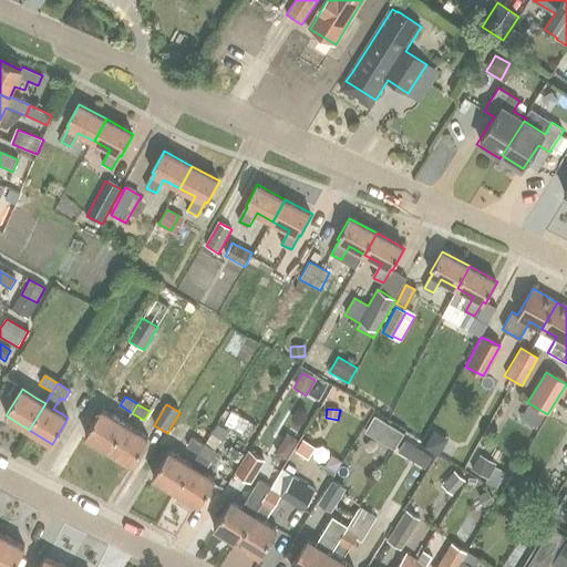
[(102,410),(85,435),(109,450),(124,424),(114,416),(102,410)]
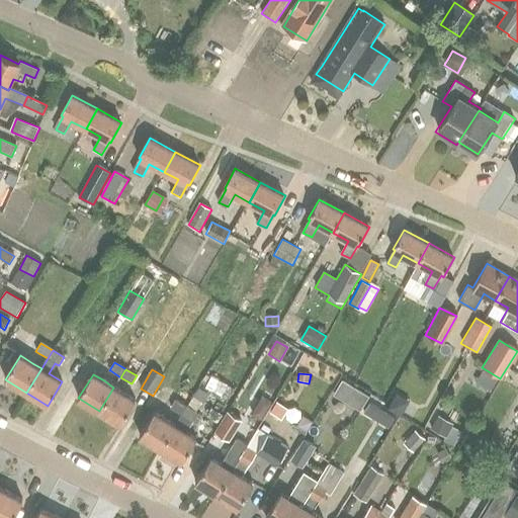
[(342,380),(333,396),(347,404),(355,389),(342,380)]
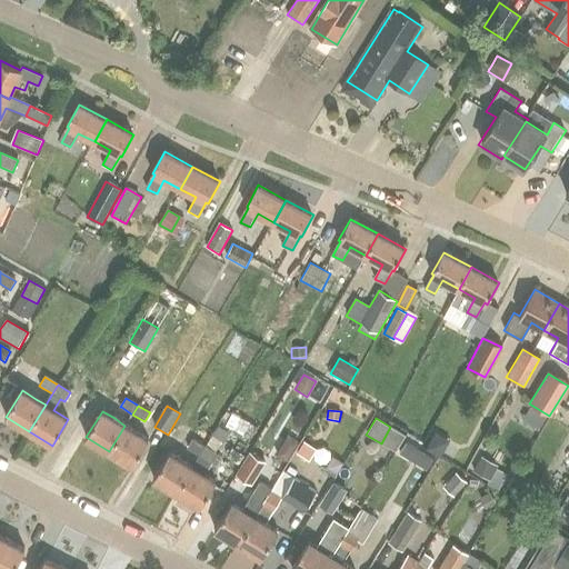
[(125,426),(109,451),(132,466),(149,440),(136,431),(125,426)]
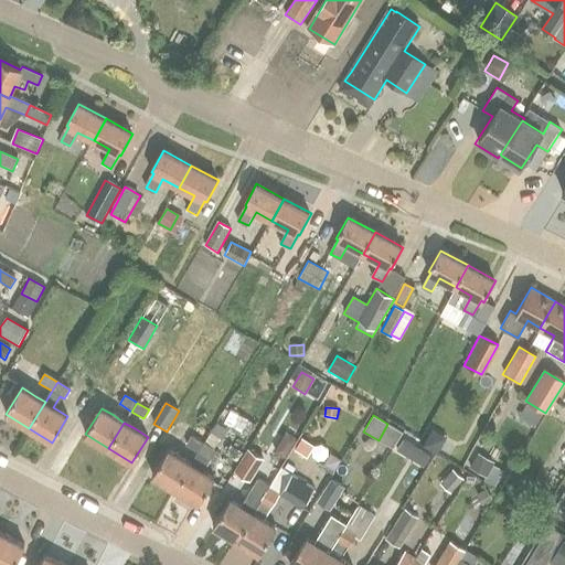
[(286,434),(276,450),(285,457),(296,440),(286,434)]
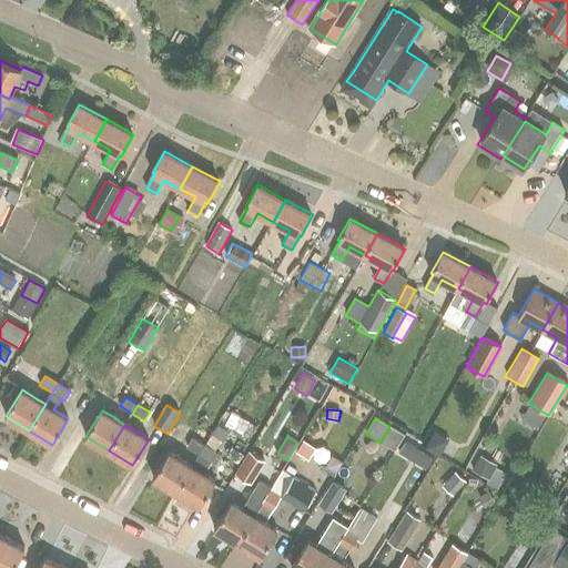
[(193,439),(188,447),(201,455),(205,447),(193,439)]
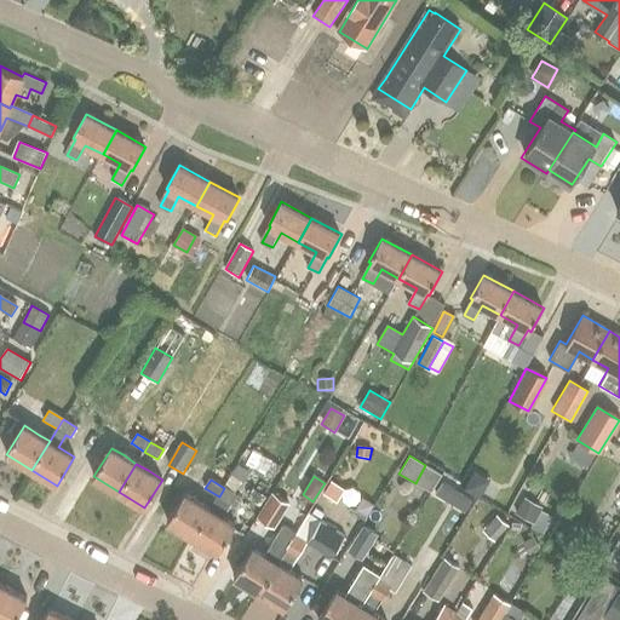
[(331,482),(323,495),(337,503),(345,489),(331,482)]
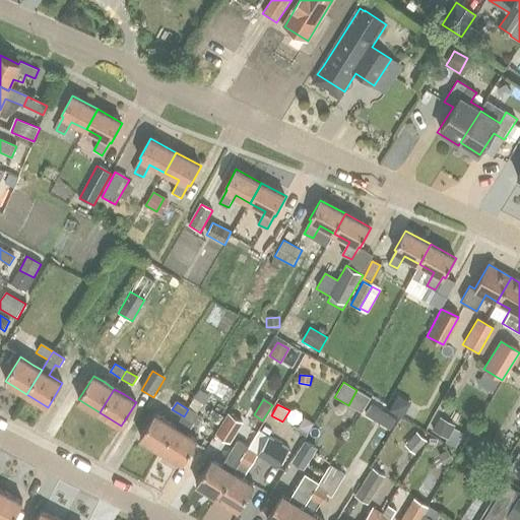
[(372,404),(366,413),(377,420),(383,411),(372,404)]
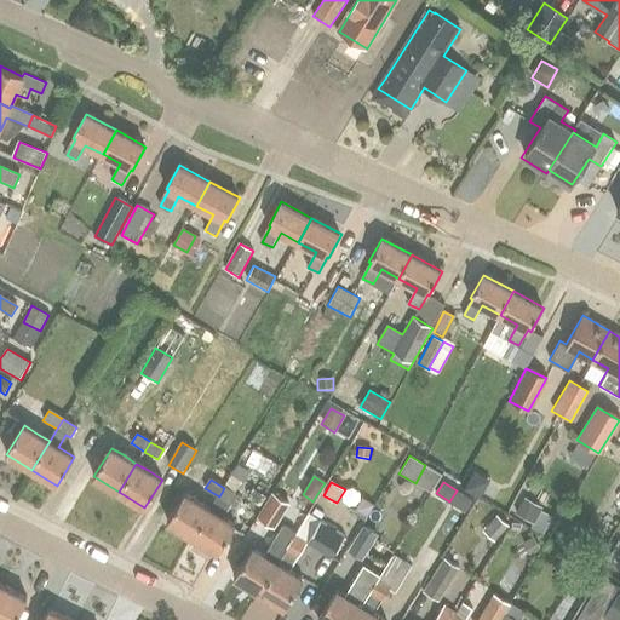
[(211,510),(193,538),(218,555),(236,526),(222,516),(230,504),(231,505),(237,495),(235,494),(234,494),(224,488),(219,497),(211,510)]
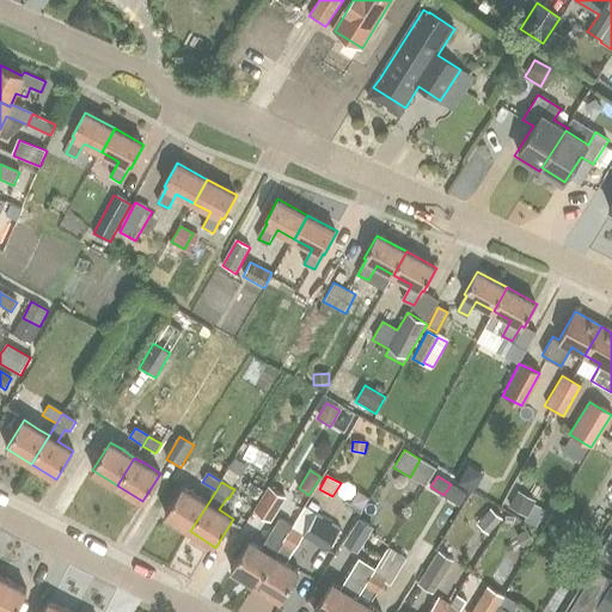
[(183,488),(165,515),(190,531),(208,503),(195,495),(183,488)]
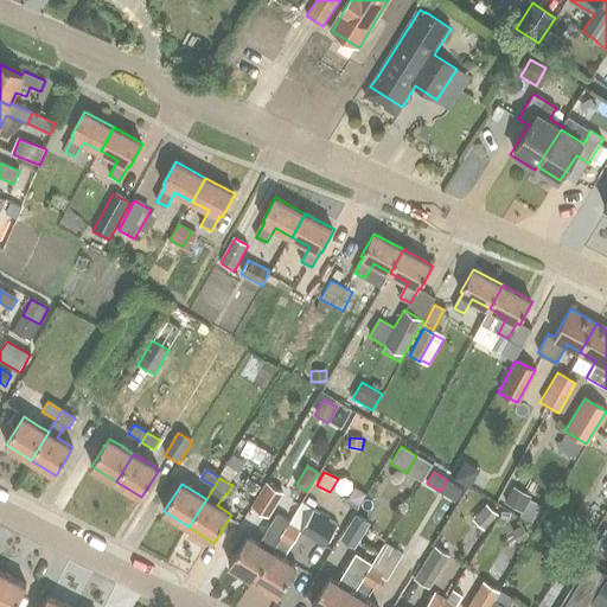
[(266,485),(251,509),(269,519),(283,496),(266,485)]
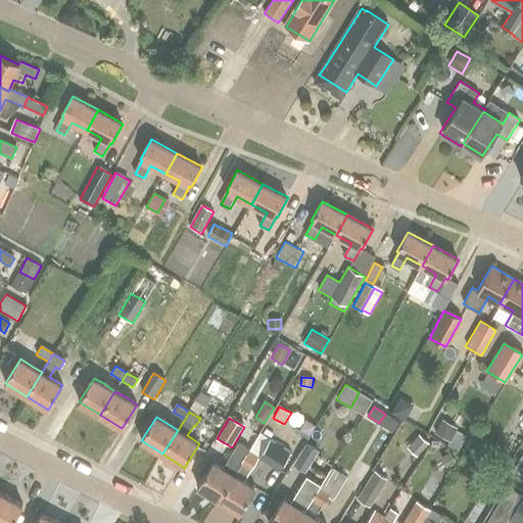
[(441,423),(436,433),(452,441),(457,431),(441,423)]
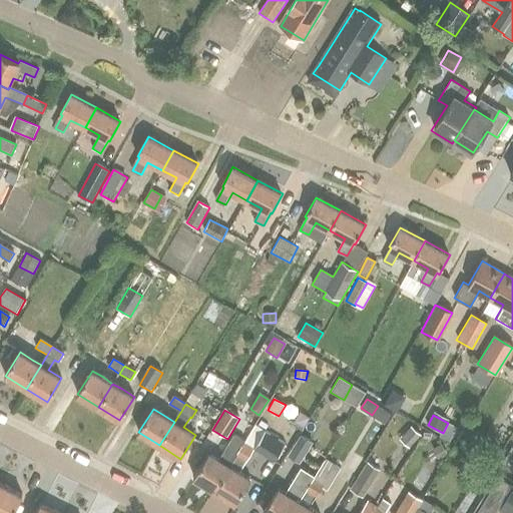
[(443,433),(440,437),(450,442),(457,429),(448,423),(443,433)]
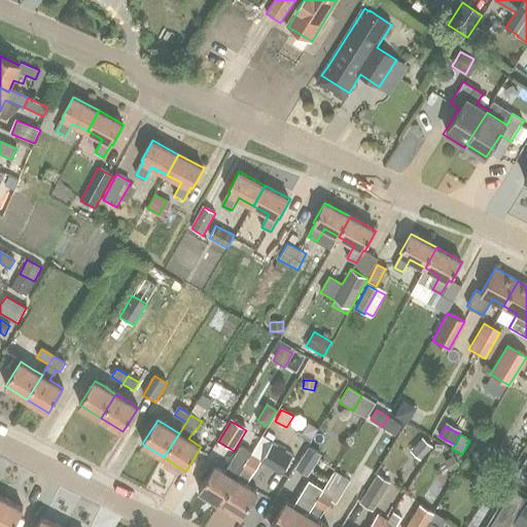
[(261,436),(251,454),(252,455),(221,505),(242,519),(257,493),(246,486),(260,462),(282,475),(293,456),(261,436)]
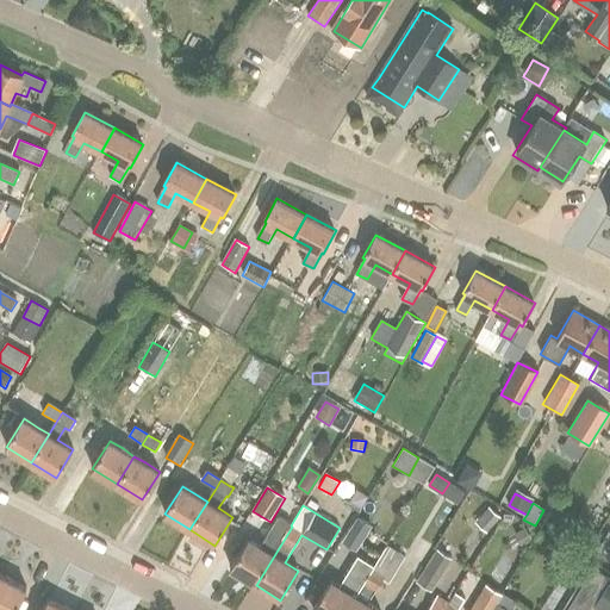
[(489,508),(475,522),(486,533),(500,517),(489,508)]
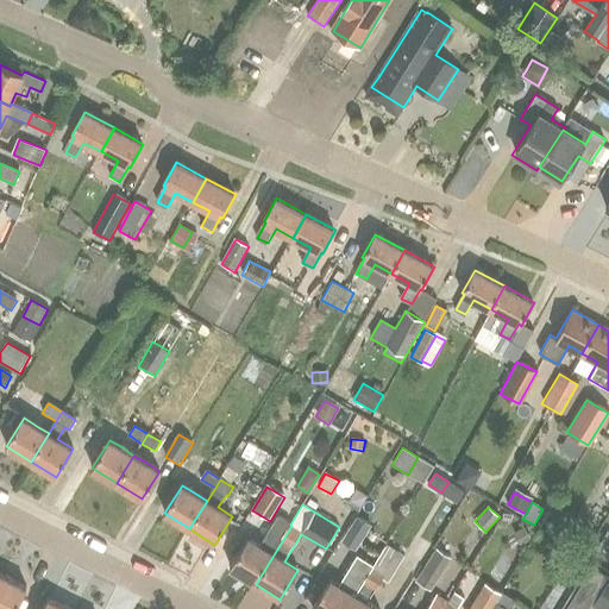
[(357,516),(343,541),(356,550),(371,525),(357,516)]
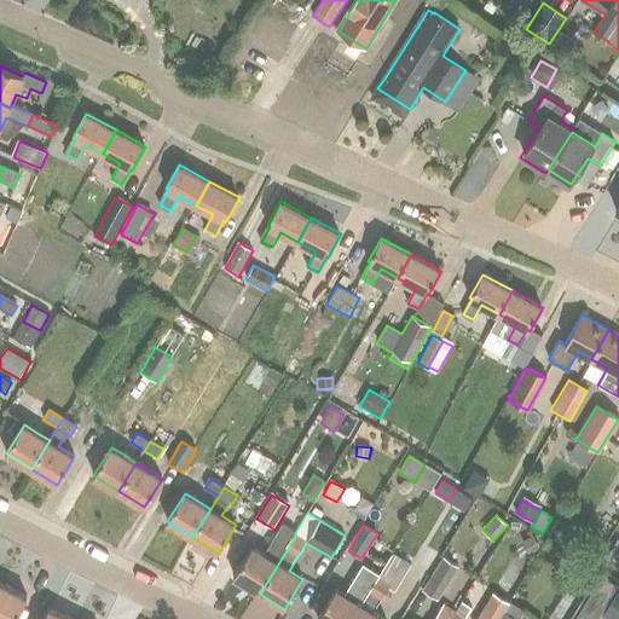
[(296,534),(295,533),(283,526),(265,556),(252,548),(233,577),(260,594),(296,534)]
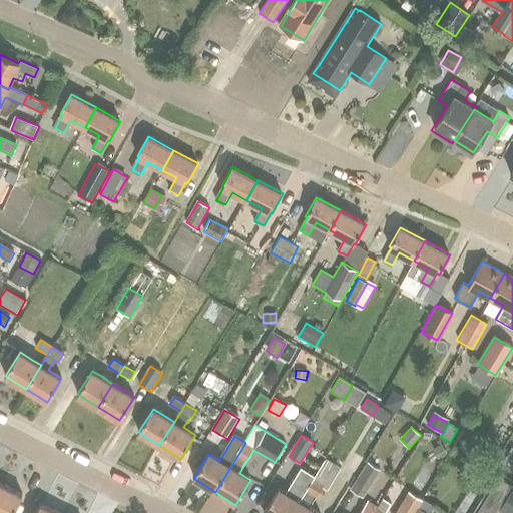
[(442,444),(433,450),(439,461),(448,455),(442,444)]
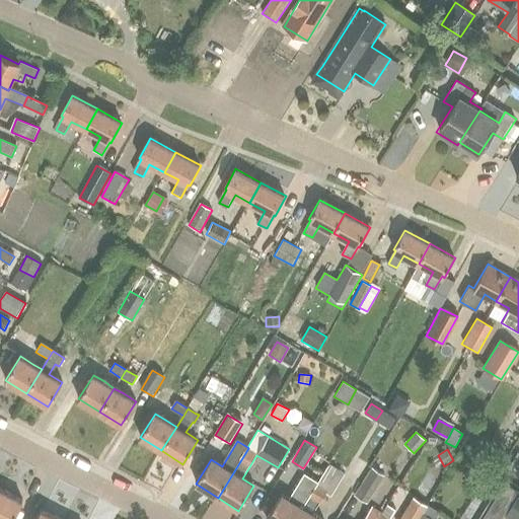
[(295,518),(330,464),(329,464),(318,482),(308,475),(292,502),(282,495),(267,518),(295,518)]
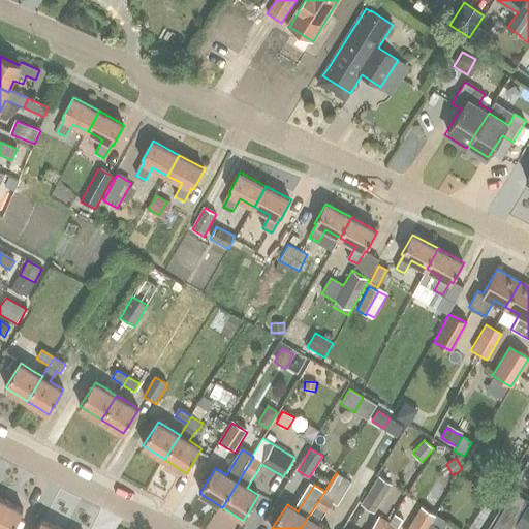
[(327,528),(318,524),(332,502),(337,505),(351,483),(337,473),(301,528),(327,528)]
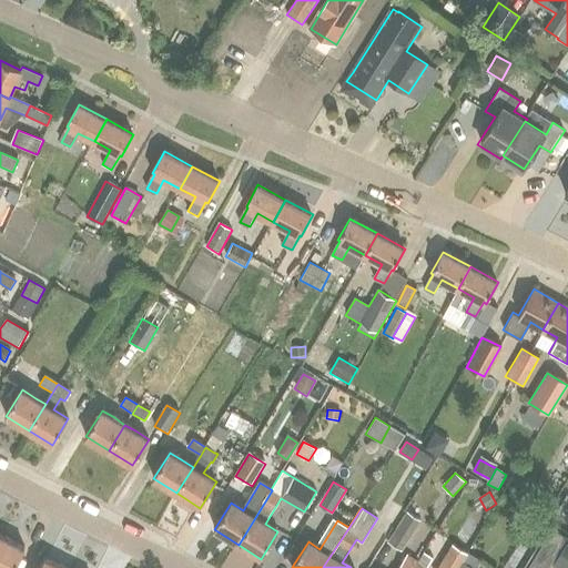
[(518,510),(511,520),(526,529),(533,519),(518,510)]
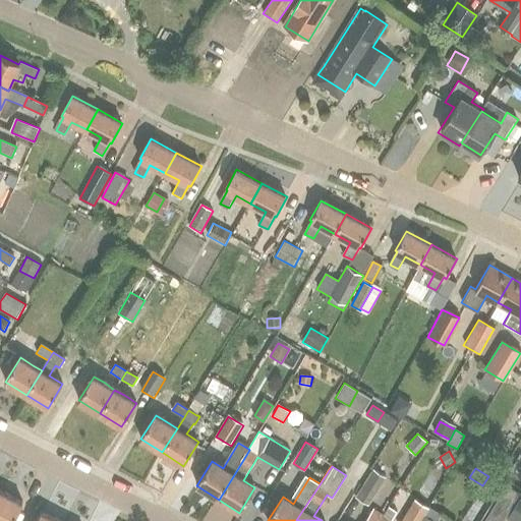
[(371,469),(354,497),(367,505),(385,477),(371,469)]
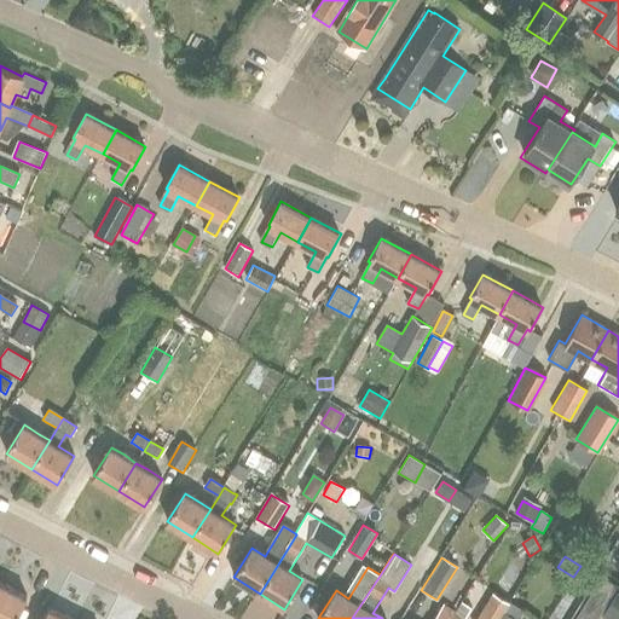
[(1,584),(0,586),(0,618),(17,618),(28,599),(1,584)]
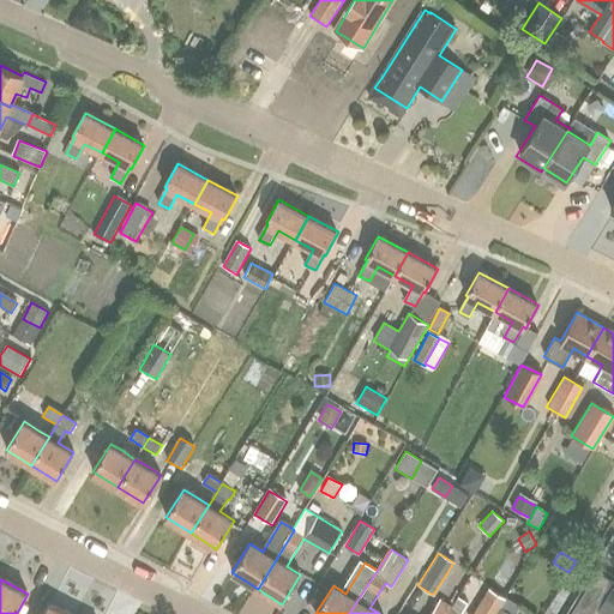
[(613,613),(613,583),(597,611),(601,613),(613,613)]
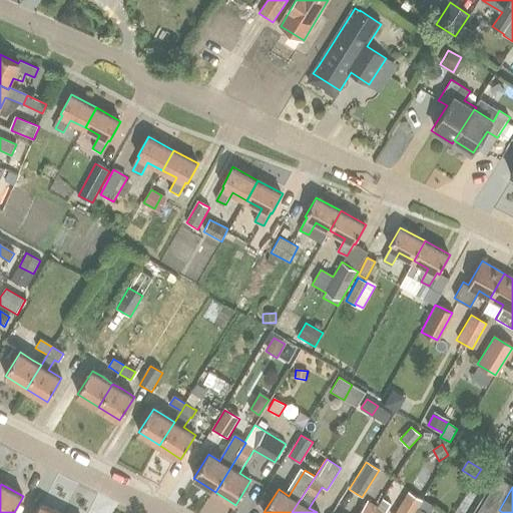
[(415,512),(418,508),(423,501),(408,492),(395,512),(415,512)]
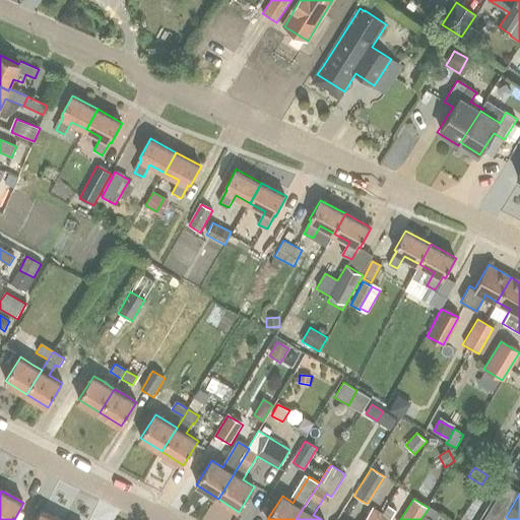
[(379,519),(382,516),(371,510),(365,519),(379,519)]
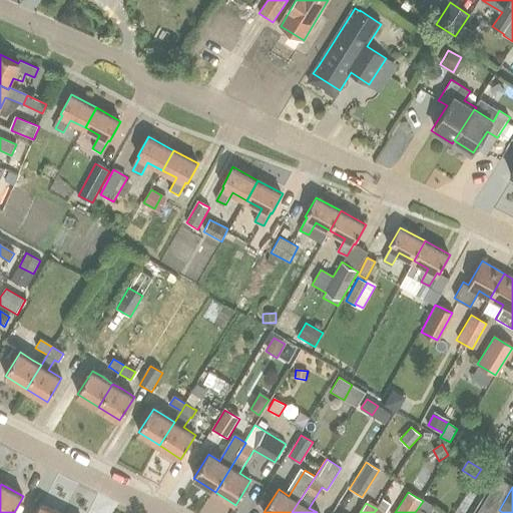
[(57,512),(41,504),(36,512),(57,512)]
